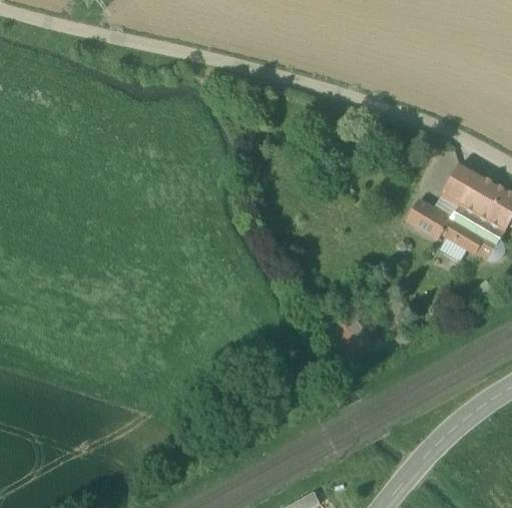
[(415,164),(410,144),(399,147),(405,166),(415,164)]
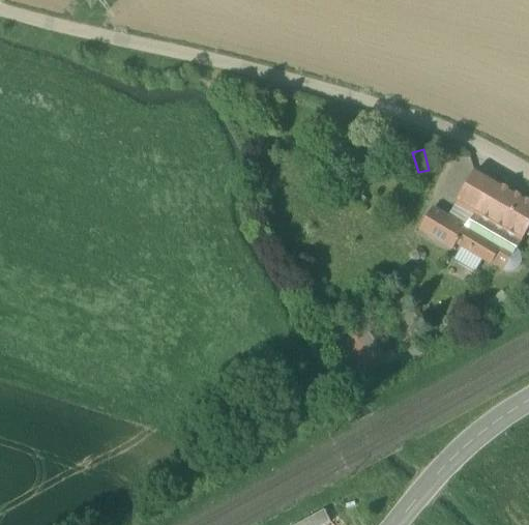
[(457,199),(457,200),(447,214),(432,205),(419,227),(452,246),(456,240),(491,261),(492,260),(501,266),(506,268),(510,268),(516,266),(520,261),(521,256),(520,252),(517,248),(525,232),(528,232),(528,199),(494,178),(494,179),(475,168),(457,199)]
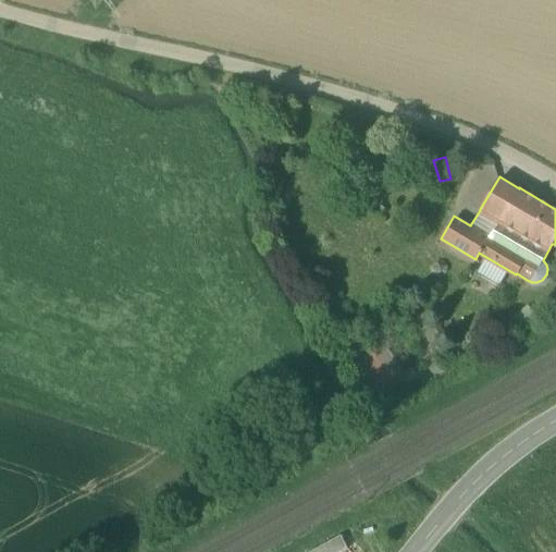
[(337,323),(329,329),(337,343),(346,338),(337,323)]
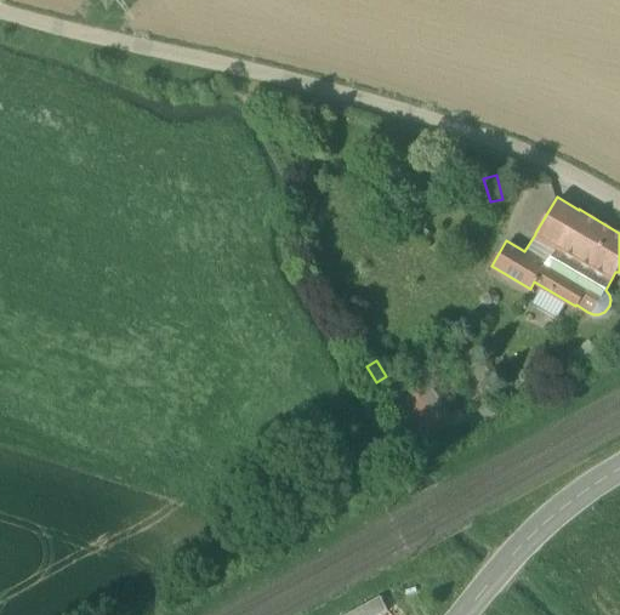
[(432,386),(420,396),(443,428),(445,431),(458,422),(432,386)]
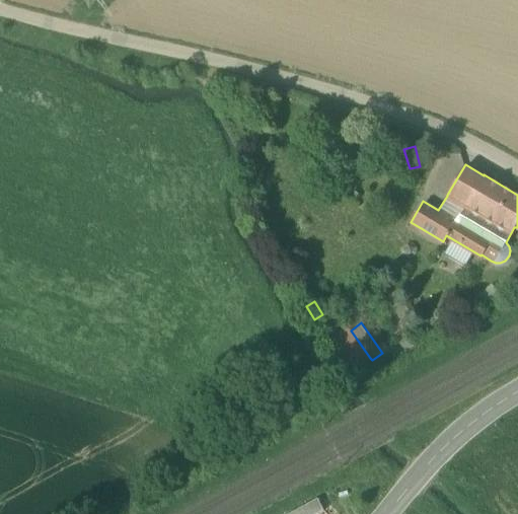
[(325,339),(349,372),(370,358),(351,331),(347,324),(339,331),(327,338),(325,339)]
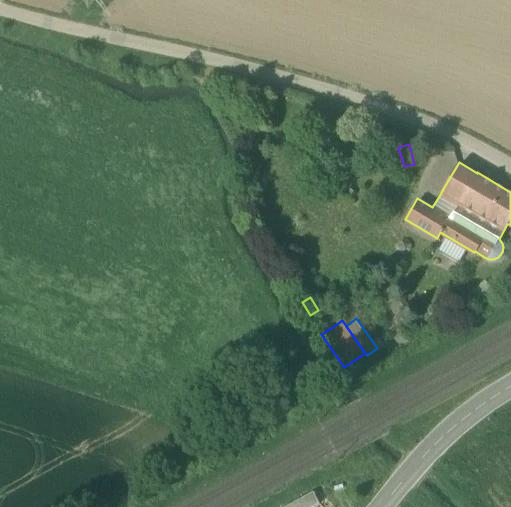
[(306,506),(318,501),(312,490),(282,506),(306,506)]
